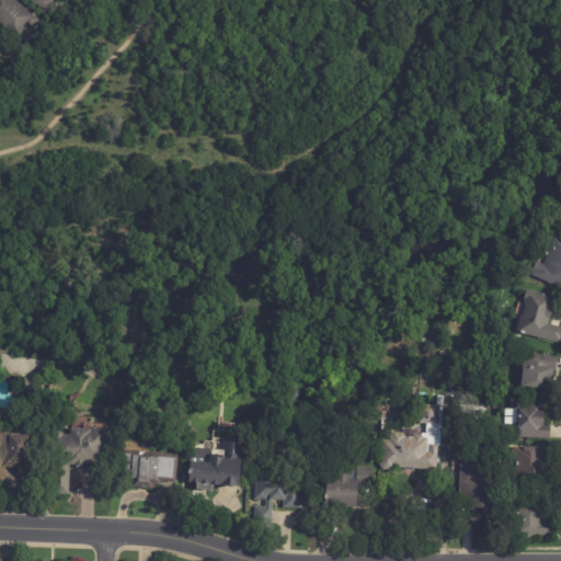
[(0,0),(14,0),(37,21),(34,25),(31,21),(15,37),(0,23),(0,0)]
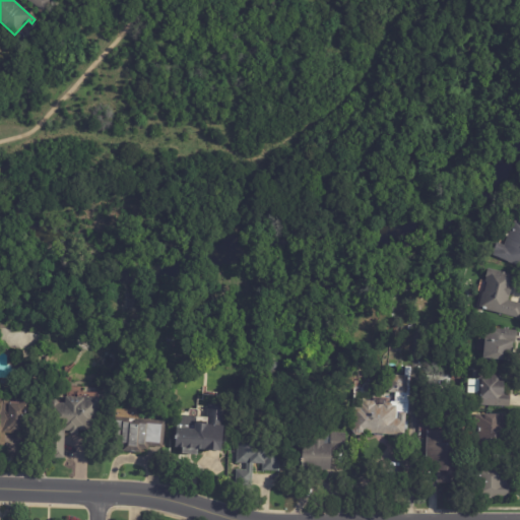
[(48,0),(50,1),(46,8),(43,6),(40,9),(25,0),(48,0)]
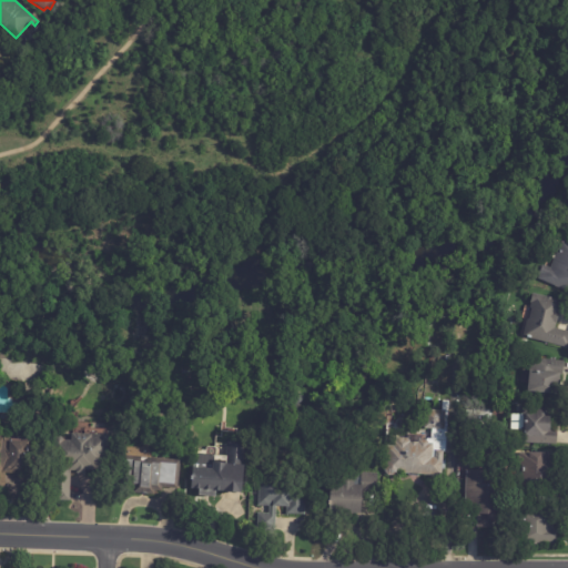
[(567,243),(567,290),(538,279),(545,264),(553,267),(564,242),(567,243)]
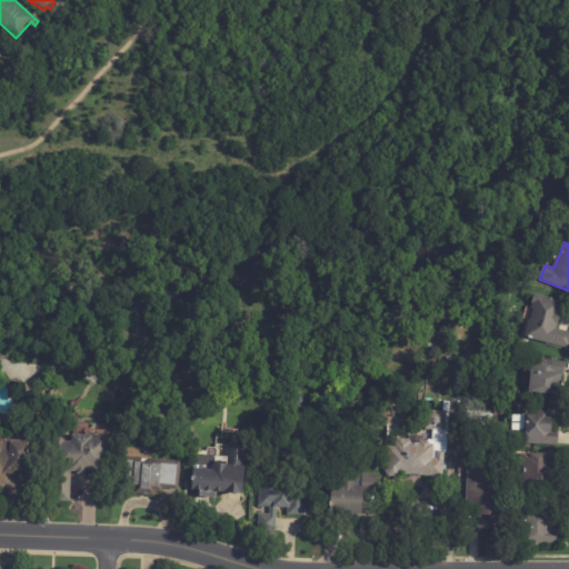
[(560,319),(559,323),(558,323),(557,329),(568,331),(568,348),(526,339),(528,330),(529,330),(530,320),(532,319),(535,310),(531,309),(535,295),(563,301),(562,309),(560,319)]
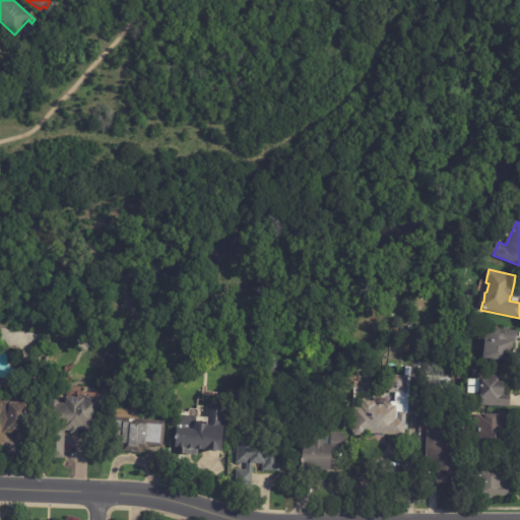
[(518,330),(515,362),(484,358),(488,335),(492,335),(493,328),(518,330)]
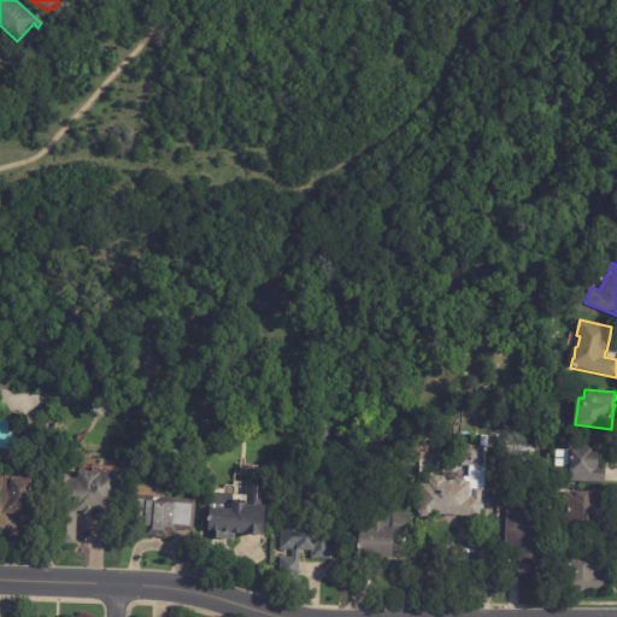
[(476,517),(475,517),(469,517),(468,516),(434,513),(433,515),(428,516),(422,515),(419,512),(421,485),(428,485),(428,480),(430,480),(430,477),(434,476),(444,476),(447,480),(456,481),(456,480),(458,477),(465,477),(470,477),(470,465),(463,465),(464,445),(481,446),(482,435),(488,435),(487,464),(485,464),(483,465),(487,465),(486,492),(482,492),(482,494),(485,494),(483,517),(477,516),(476,517)]
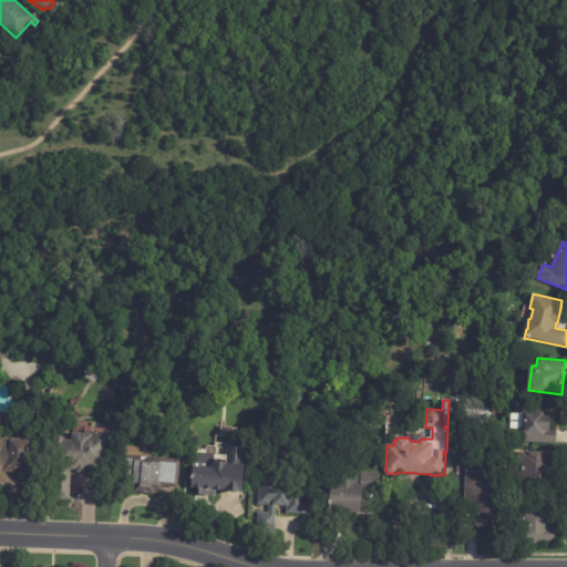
[(503,408),(502,434),(490,433),(490,440),(461,437),(463,408),(494,410),(494,406),(503,408)]
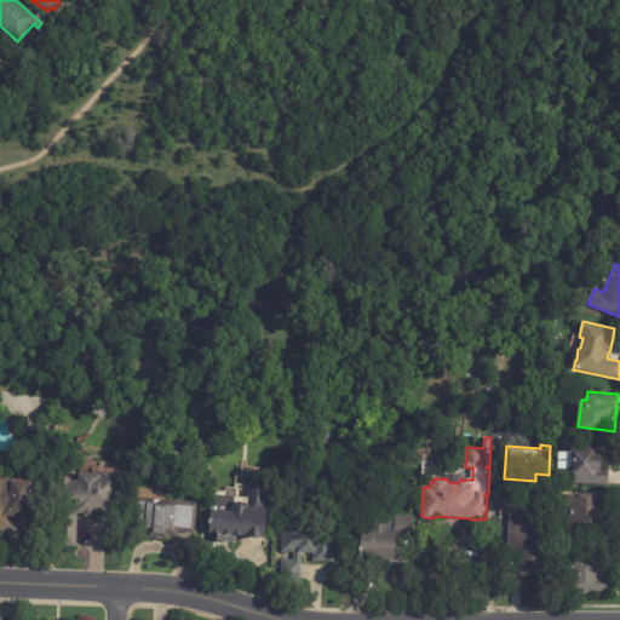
[(602,446),(601,457),(603,457),(603,469),(609,470),(609,486),(569,484),(570,466),(575,468),(577,445),(602,446)]
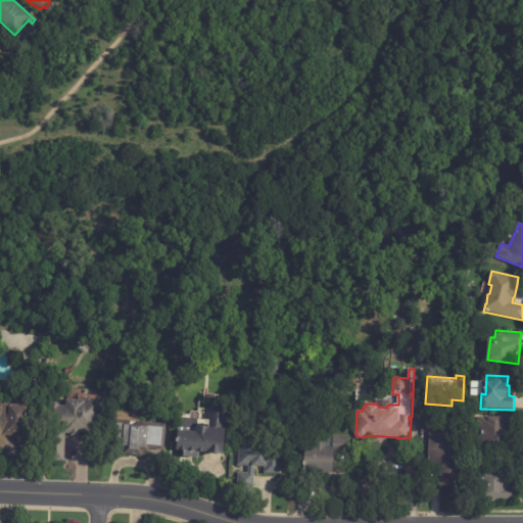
[(101,399),(101,429),(85,429),(85,430),(79,430),(79,436),(72,436),(72,433),(65,433),(65,462),(54,461),(48,461),(49,430),(48,430),(48,405),(52,405),(53,403),(54,401),(55,401),(57,401),(59,403),(59,405),(66,406),(66,398),(86,399),(101,399)]
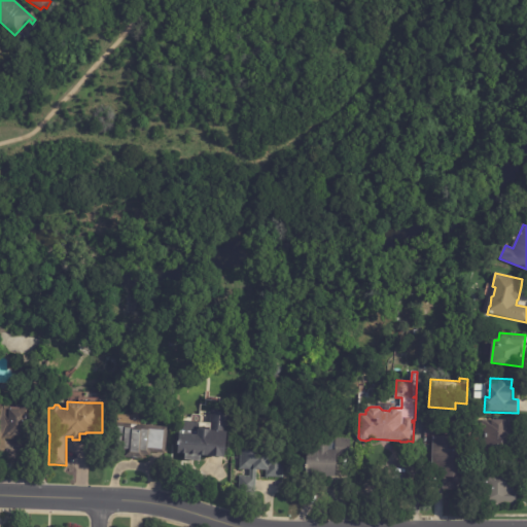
[(23,436),(15,435),(15,440),(9,438),(8,450),(0,450),(0,402),(1,403),(1,402),(10,402),(9,408),(29,410),(27,434),(24,434),(24,436),(23,436)]
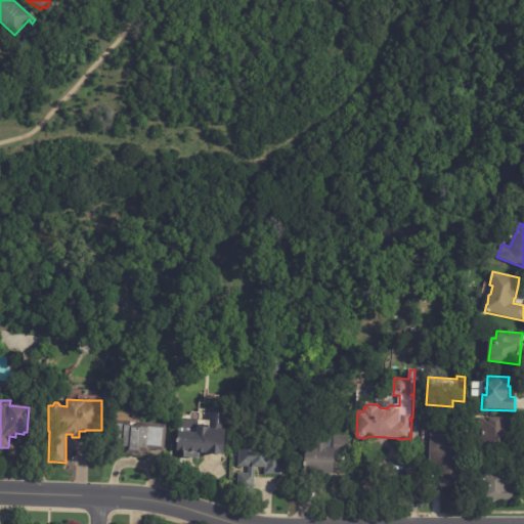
[(225,454),(201,452),(200,459),(184,457),(185,451),(178,450),(178,442),(177,442),(178,438),(180,419),(200,420),(199,426),(209,427),(211,407),(228,408),(226,429),(227,429),(225,454)]
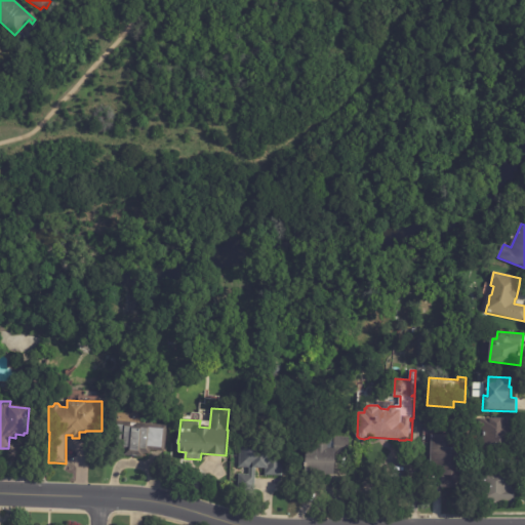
[(515,429),(515,431),(514,431),(514,438),(517,438),(517,450),(480,451),(480,438),(484,438),(484,432),(482,432),(481,418),(515,418),(515,429)]
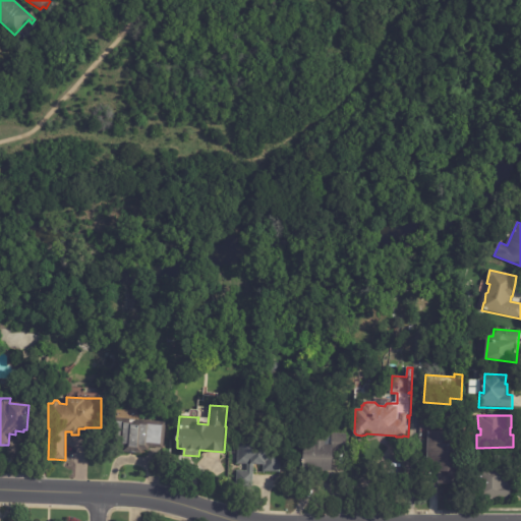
[(165,449),(150,448),(150,451),(142,451),(142,454),(124,453),(124,449),(120,449),(121,444),(112,444),(113,418),(167,421),(165,449)]
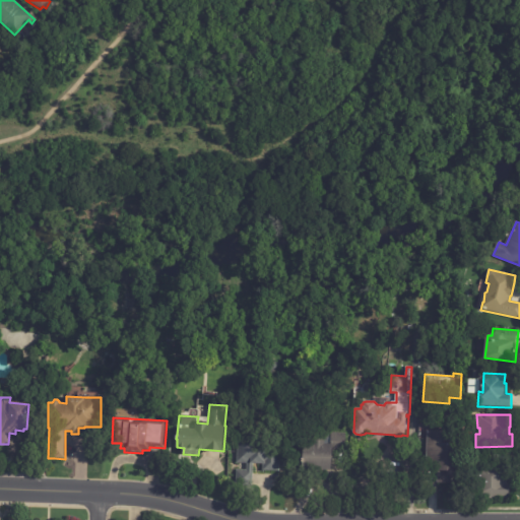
[(438,483),(439,468),(436,468),(436,465),(427,465),(429,431),(457,432),(456,443),(459,444),(457,476),(456,476),(456,484),(438,483)]
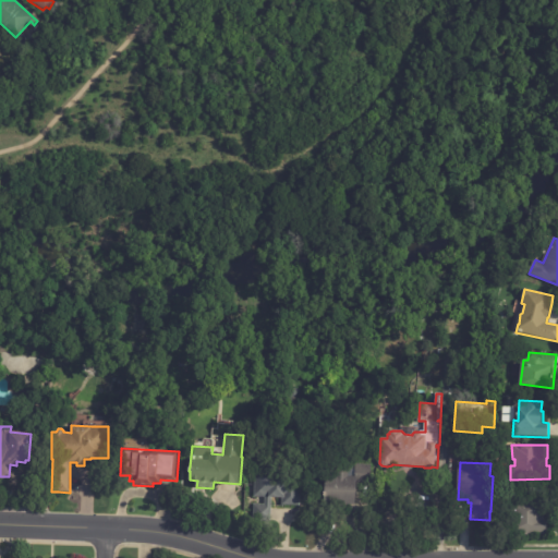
[(364,485),(356,485),(355,505),(326,504),(326,496),(325,496),(325,492),(327,492),(327,475),(337,476),(337,473),(350,473),(350,476),(355,477),(355,464),(372,465),(372,486),(364,485)]
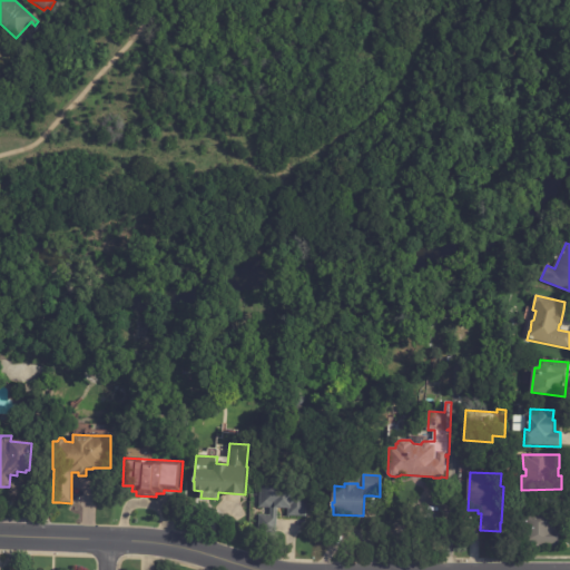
[(287,517),(288,509),(277,508),(276,531),(258,531),(259,516),(271,516),(271,508),(259,508),(261,480),(307,481),(306,518),(287,517)]
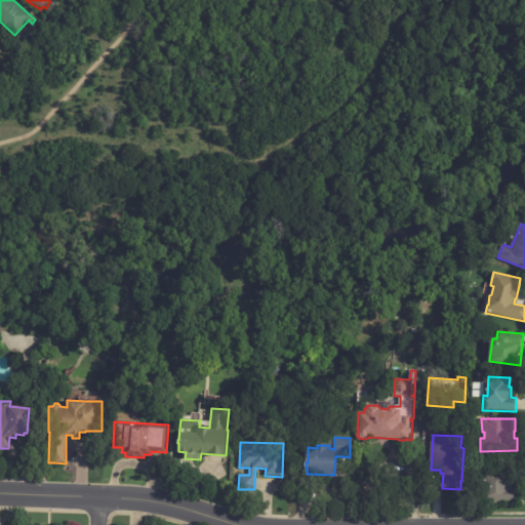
[(515,484),(515,485),(512,485),(512,489),(514,489),(514,505),(478,505),(479,472),(515,471),(515,484)]
